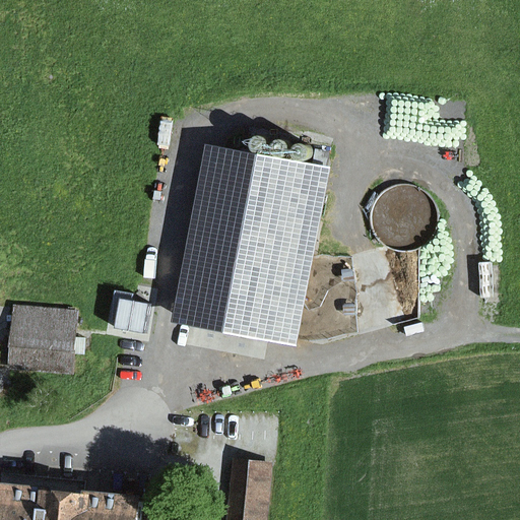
[(250,150),(252,152),(254,153),(257,153),(260,152),(262,151),(264,149),(265,146),(265,143),(264,141),(262,138),(260,137),(257,136),(254,136),(252,137),(250,139),(248,142),(248,144),(248,147),(250,150)]
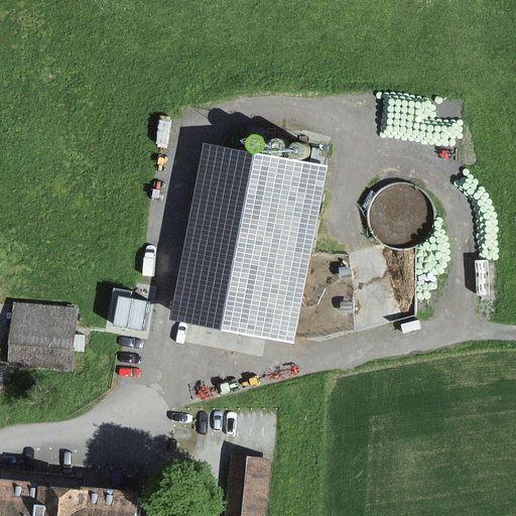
[(268,154),(270,156),(273,157),(275,157),(278,156),(281,155),(282,153),(283,150),(284,147),(283,144),(281,142),(279,141),(276,140),(273,140),(270,141),(268,143),(267,146),(266,148),(267,151),(268,154)]
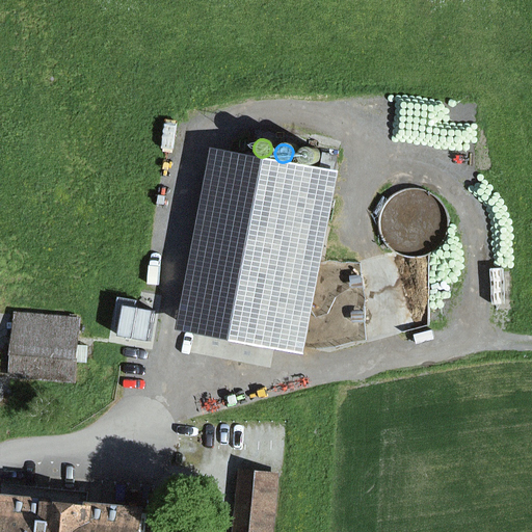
[(299,161),(301,163),(304,164),(308,164),(310,164),(313,162),(315,160),(316,157),(316,155),(315,152),(313,149),(311,148),(308,147),(304,147),(301,149),(299,150),(298,153),(298,156),(298,158),(299,161)]
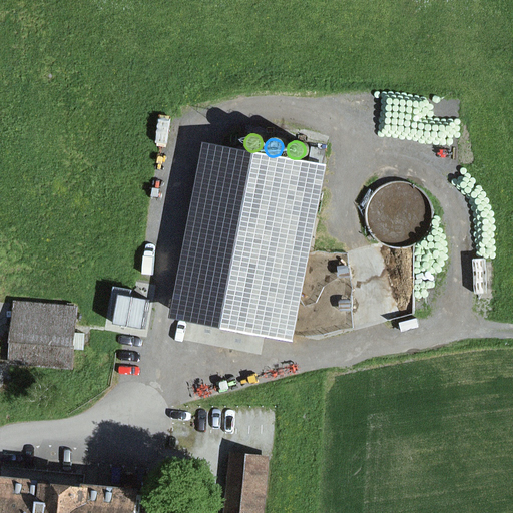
[(324,167),(203,145),(170,320),(292,343),(324,167)]
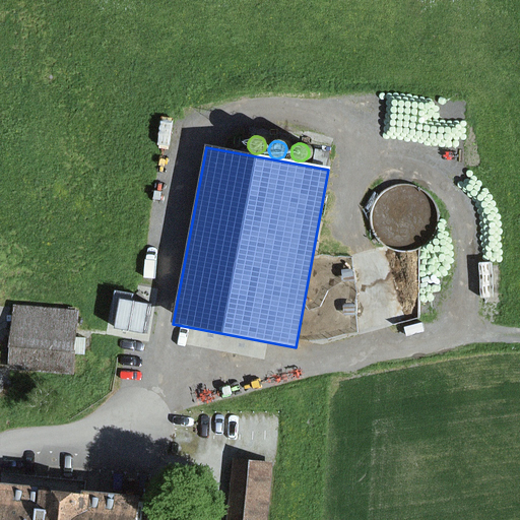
[(149,304),(119,300),(114,329),(144,333),(149,304)]
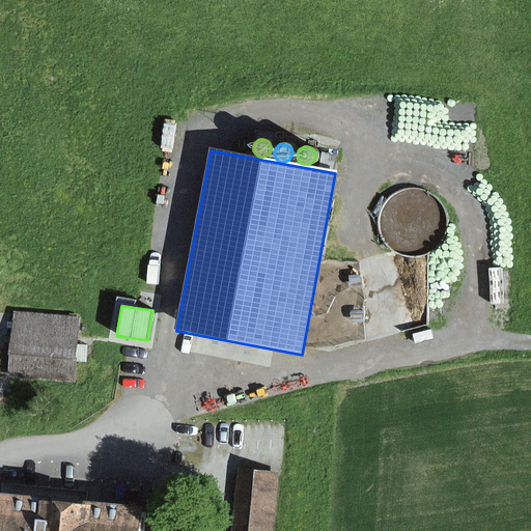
[(87,310),(20,307),(16,376),(84,380),(87,310)]
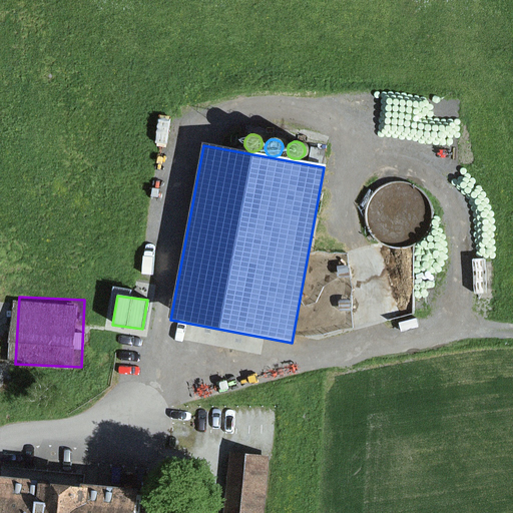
[(271,512),(276,451),(235,448),(230,512),(271,512)]
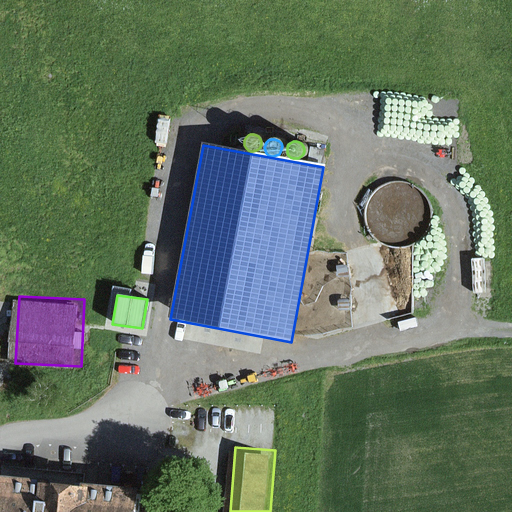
[(147,511),(149,488),(3,475),(0,508),(0,511),(147,511)]
